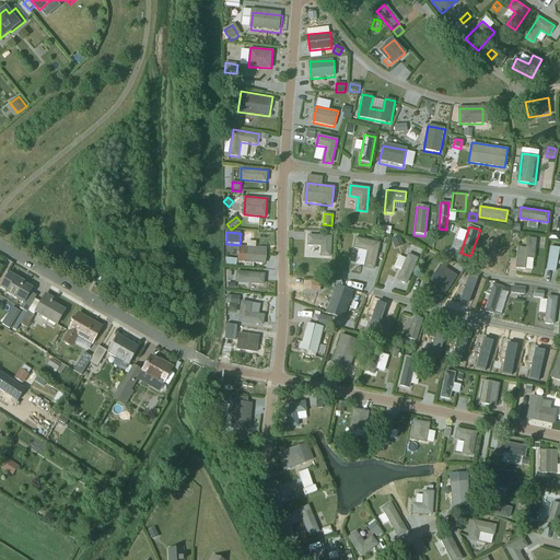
[(331,235),(308,234),(308,245),(322,246),(322,256),(330,256),(331,235)]
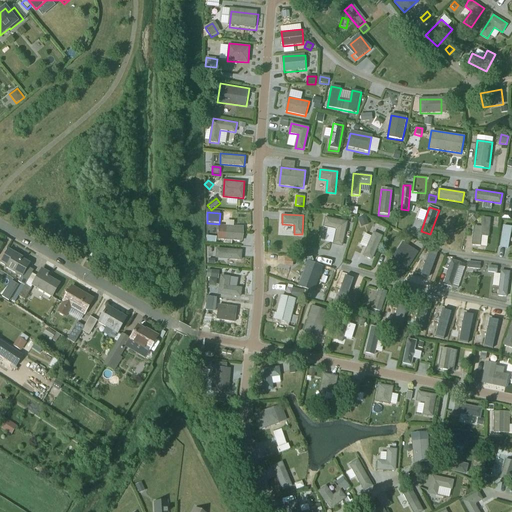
[(479,218),(476,214),(470,219),(473,223),(479,218)]
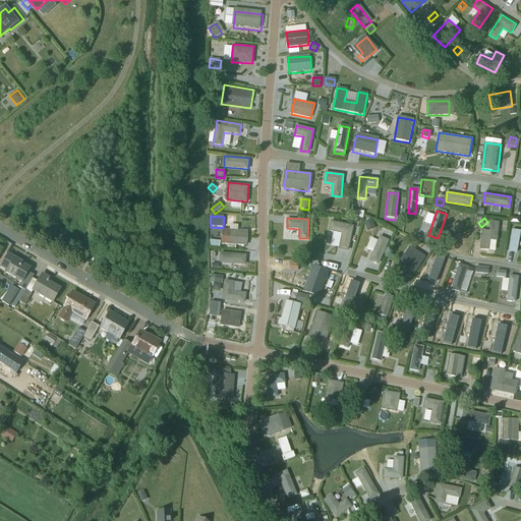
[(353,225),(333,220),(331,230),(343,233),(340,248),(348,250),(353,225)]
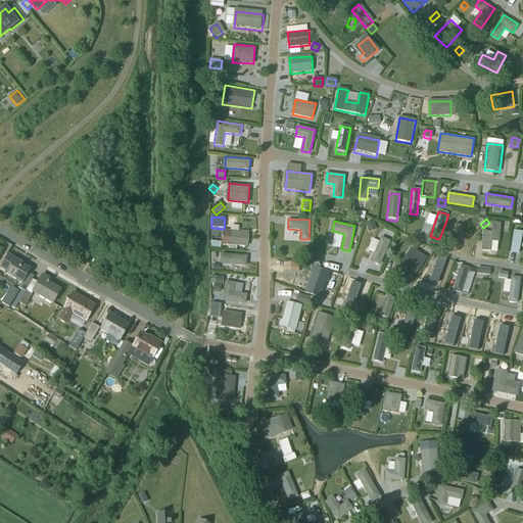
[(373,221),(366,224),(369,232),(376,229),(373,221)]
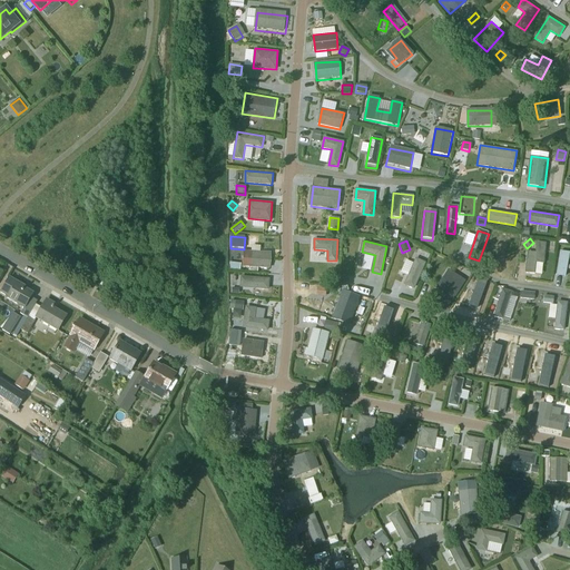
[(538,253),(529,252),(527,273),(536,274),(537,263),(543,263),(546,243),(539,242),(538,253)]
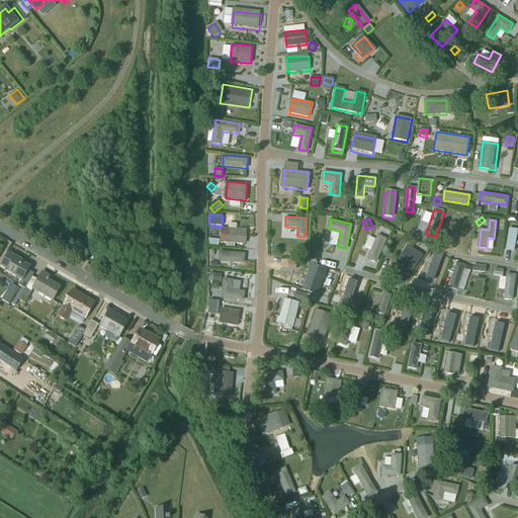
[(245,244),(246,230),(222,228),(221,243),(245,244)]
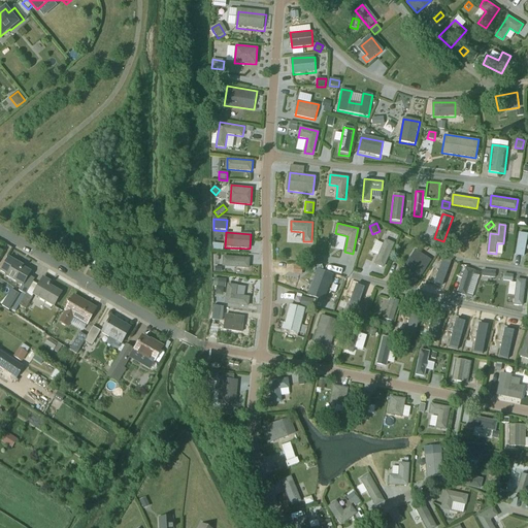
[(527,235),(527,234),(520,232),(516,256),(524,258),(527,235)]
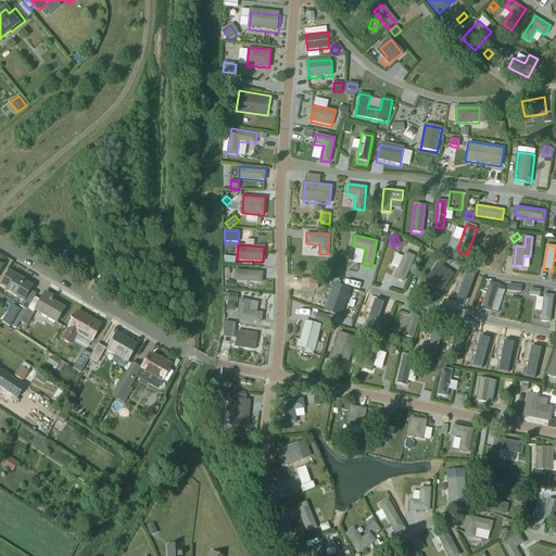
[(415,255),(407,251),(395,278),(404,281),(415,255)]
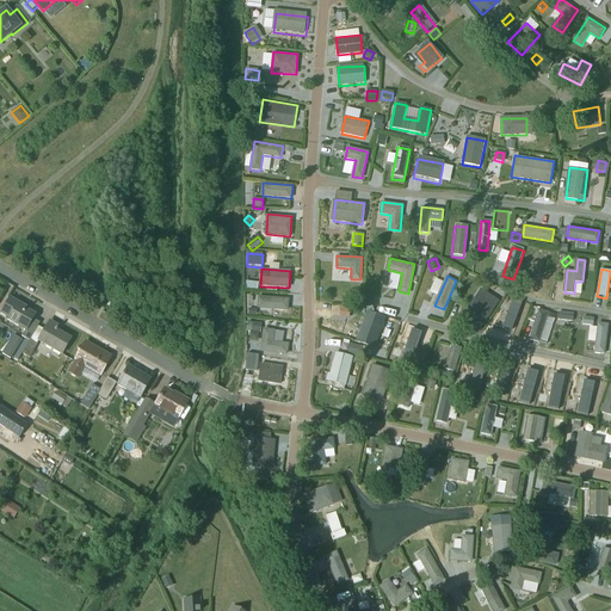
[(501,300),(481,288),(469,307),(481,314),(474,325),(481,329),(501,300)]
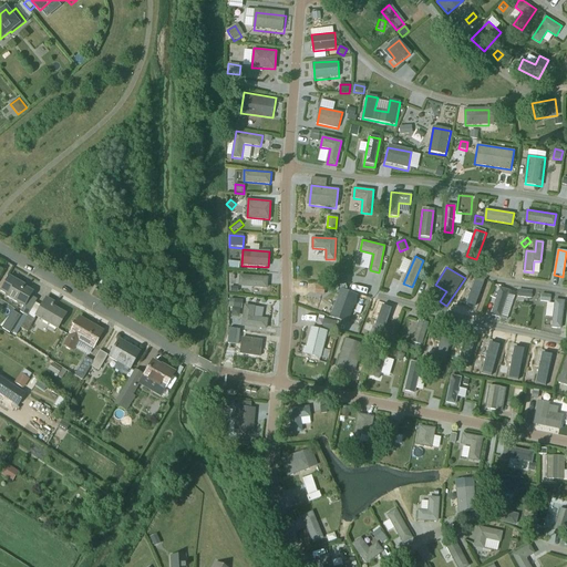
[(267,288),(268,277),(240,275),(240,286),(267,288)]
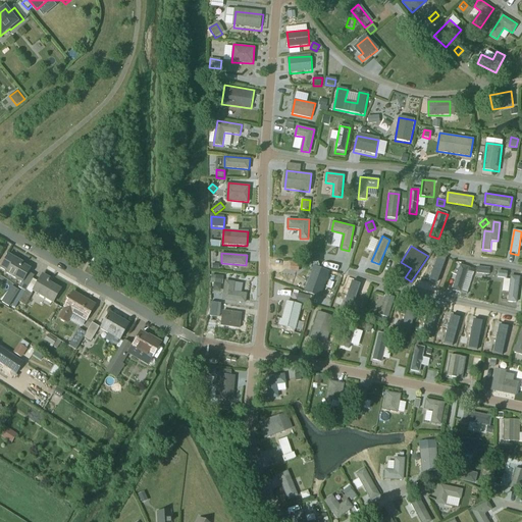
[(22,262),(8,254),(0,267),(21,280),(18,286),(25,291),(36,275),(29,271),(30,269),(21,264),(22,262)]
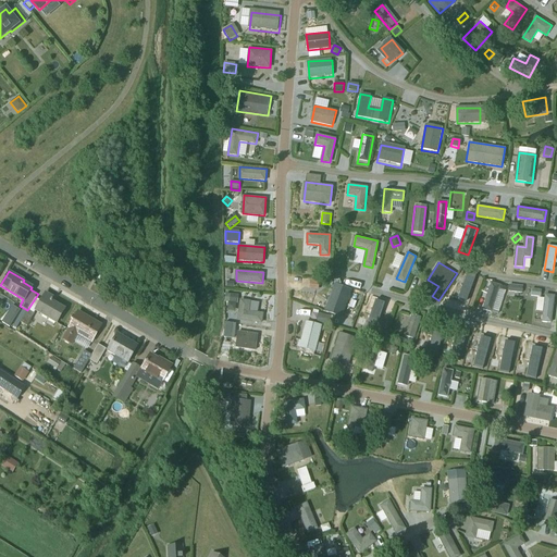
[(342,271),(332,272),(333,281),(342,280),(342,271)]
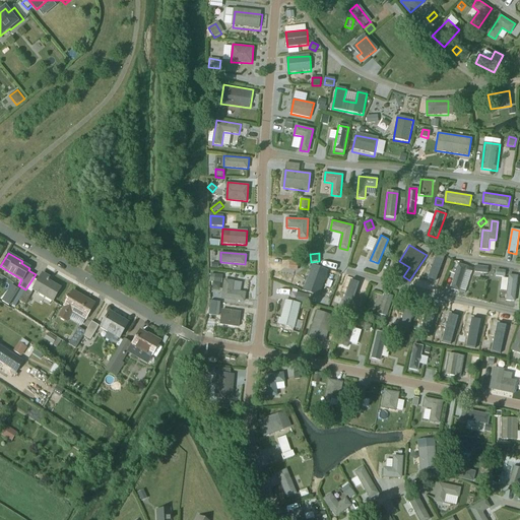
[(435,282),(444,258),(437,255),(427,279),(435,282)]
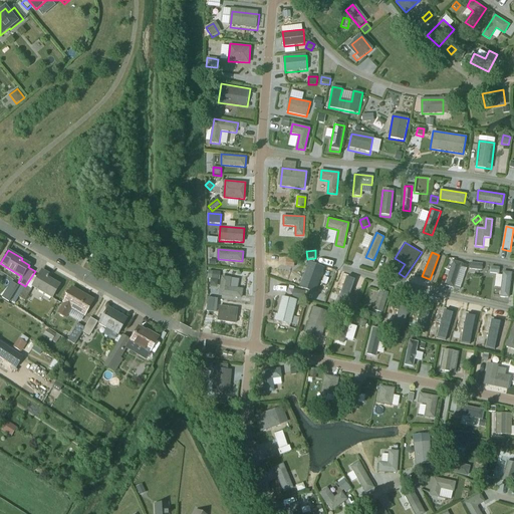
[(286,260),(285,267),(293,268),(294,261),(286,260)]
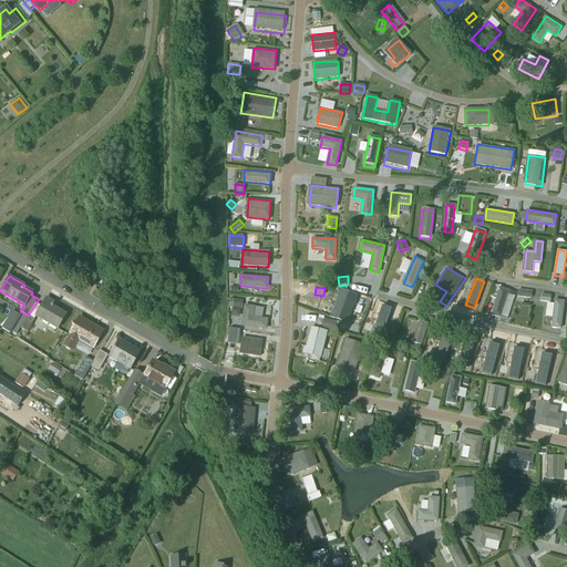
[(509,289),(501,287),(492,316),(501,318),(509,289)]
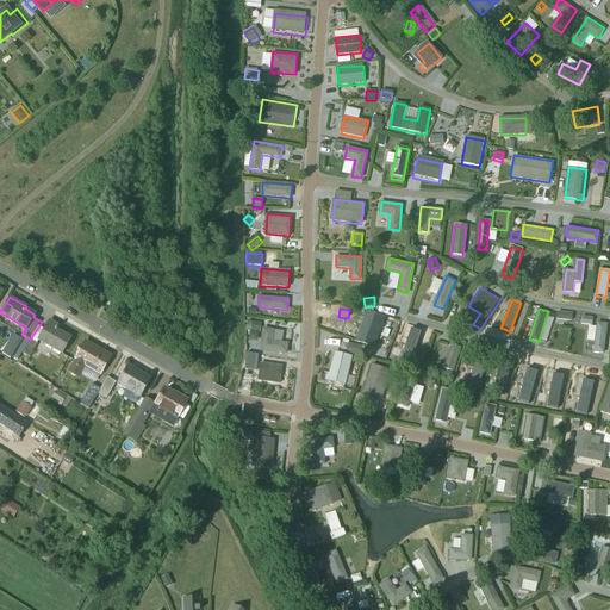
[(385,317),(367,310),(356,341),(374,347),(385,317)]
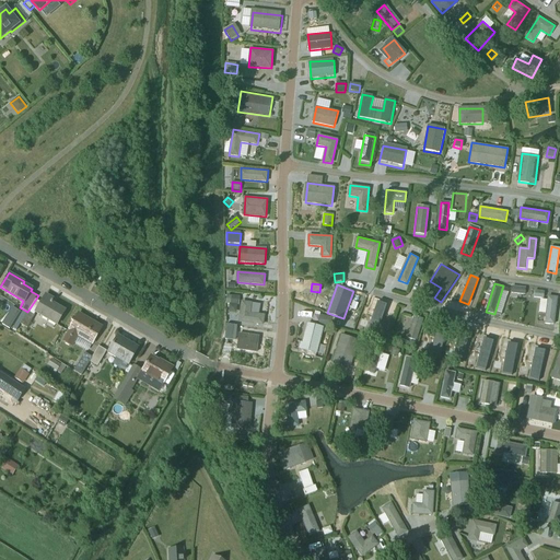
[(526,288),(512,287),(511,293),(525,295),(526,288)]
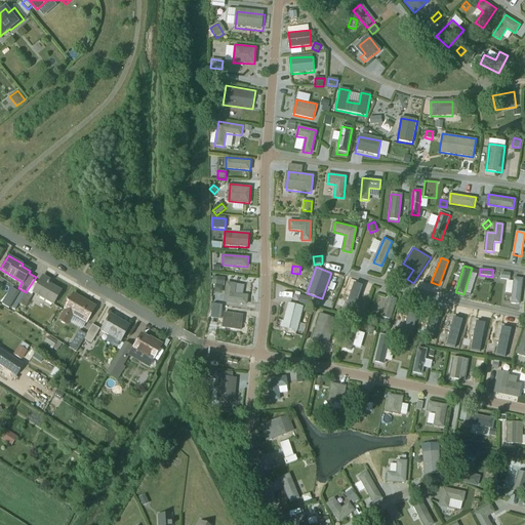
[(61,291),(48,283),(49,282),(48,282),(49,280),(42,276),(33,293),(52,305),(61,291)]
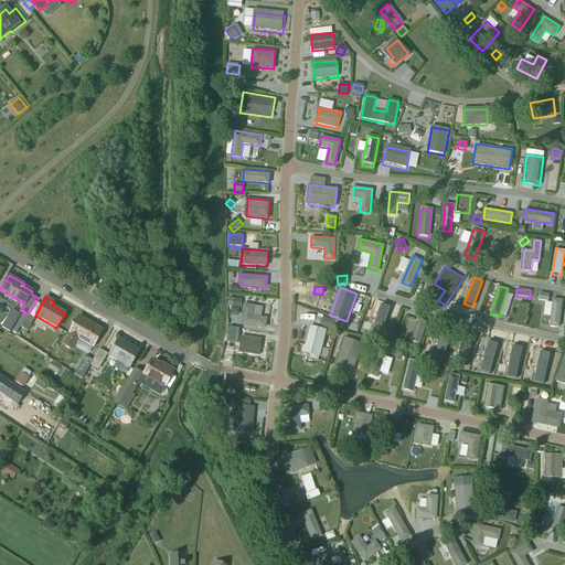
[(242,300),(228,298),(227,307),(241,308),(242,300)]
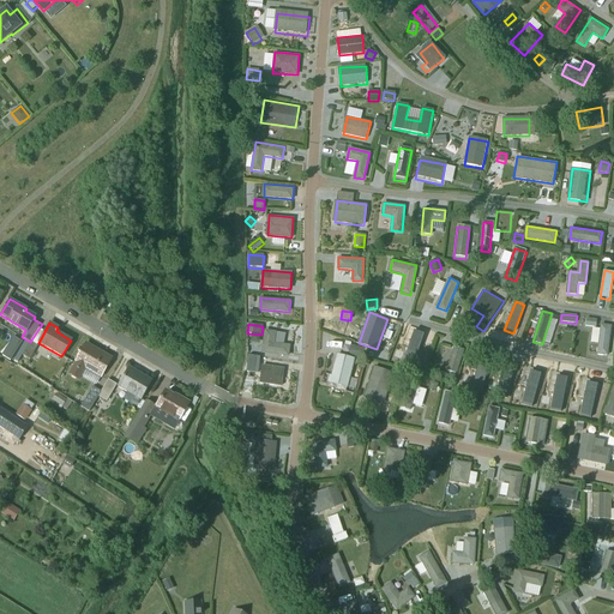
[(611,325),(601,324),(597,355),(608,356),(611,325)]
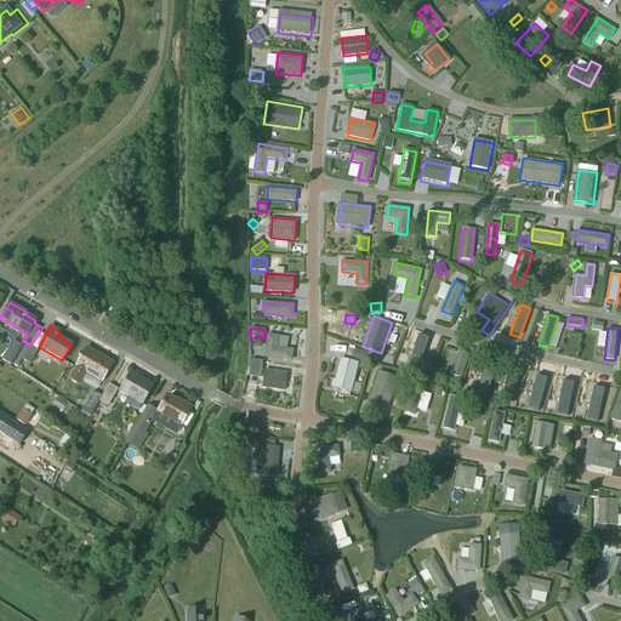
[(396,348),(399,334),(389,331),(387,346),(396,348)]
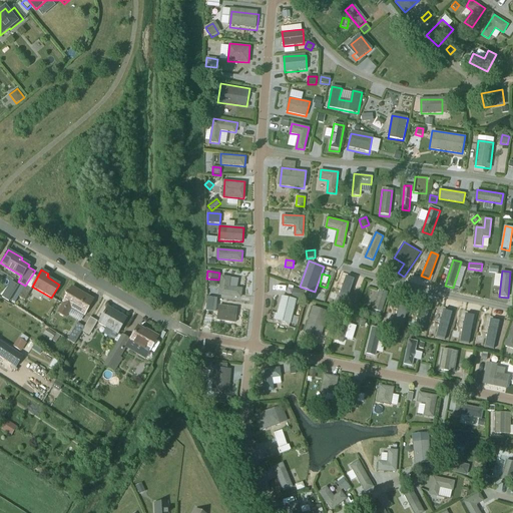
[(230,286),(231,277),(222,275),(219,295),(240,298),(242,288),(230,286)]
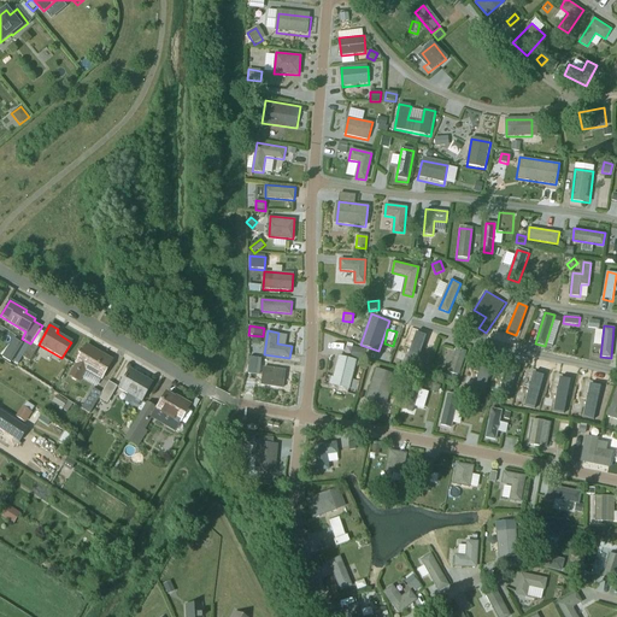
[(416,333),(404,365),(415,369),(425,336),(416,333)]
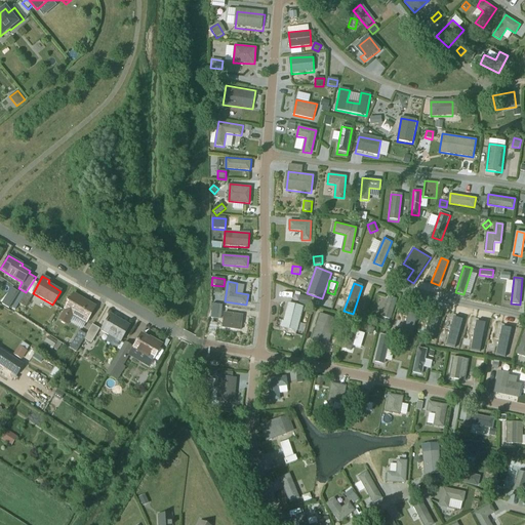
[(25,308),(32,296),(26,292),(18,305),(25,308)]
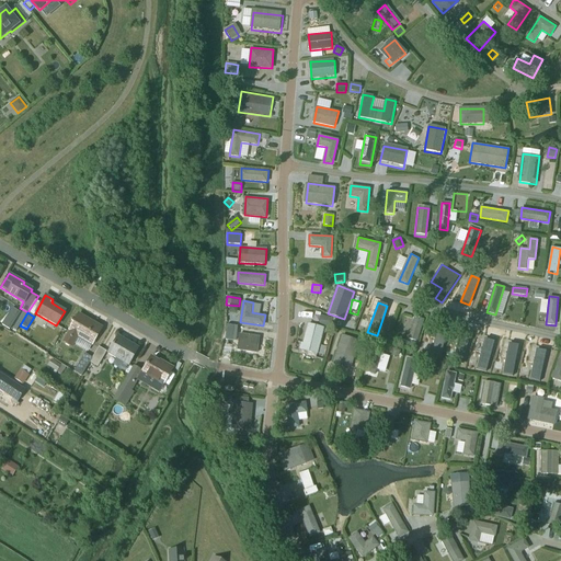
[(391,332),(405,336),(411,317),(397,313),(391,332)]
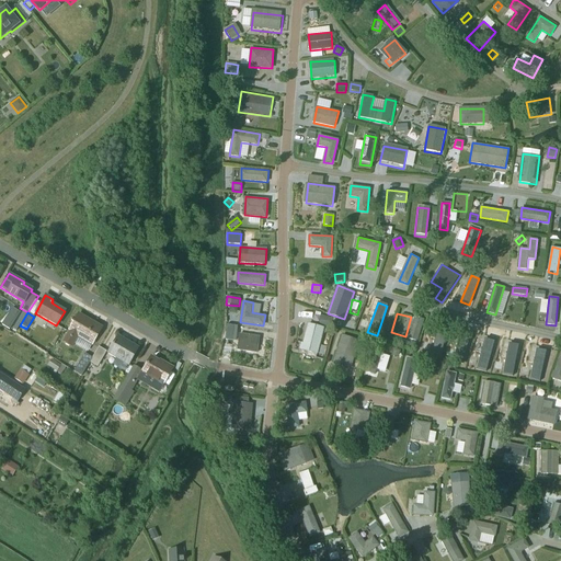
[(86,320),(87,319),(79,315),(63,343),(72,348),(78,338),(92,345),(102,328),(101,329),(86,320)]
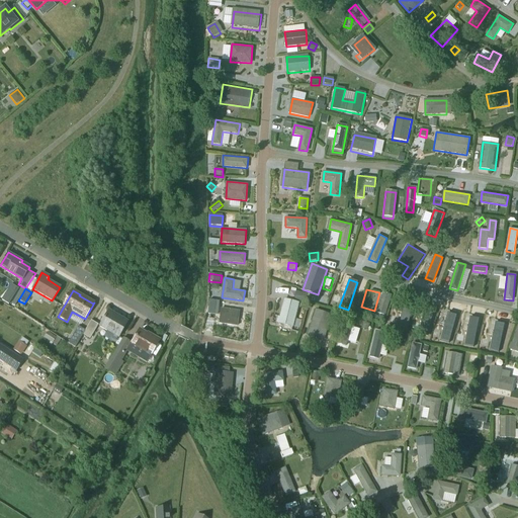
[(296,292),(295,299),(307,301),(308,294),(296,292)]
